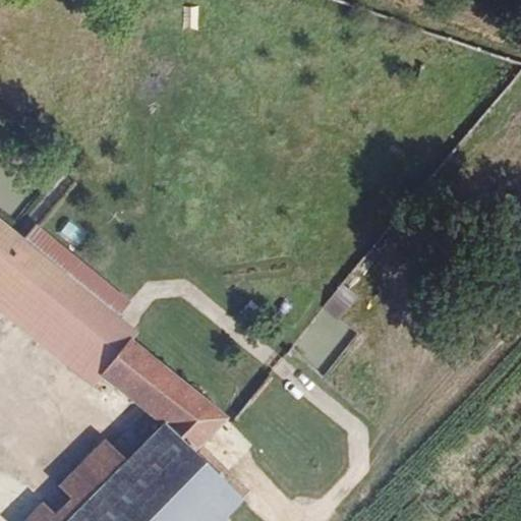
[(0,220),(0,314),(88,386),(98,375),(131,340),(137,333),(117,315),(127,302),(36,225),(23,238),(0,220)]
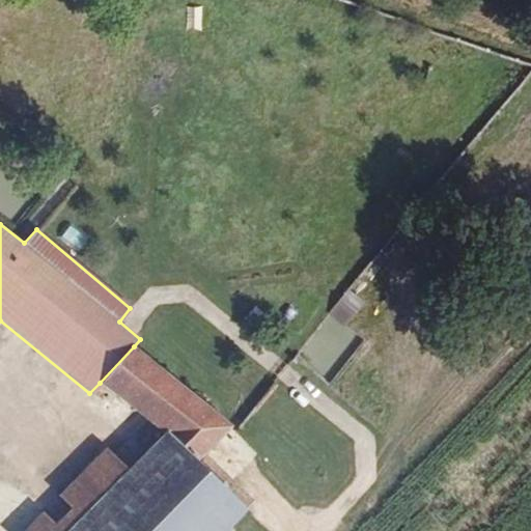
[(346,327),(364,303),(348,291),(330,314),(346,327)]
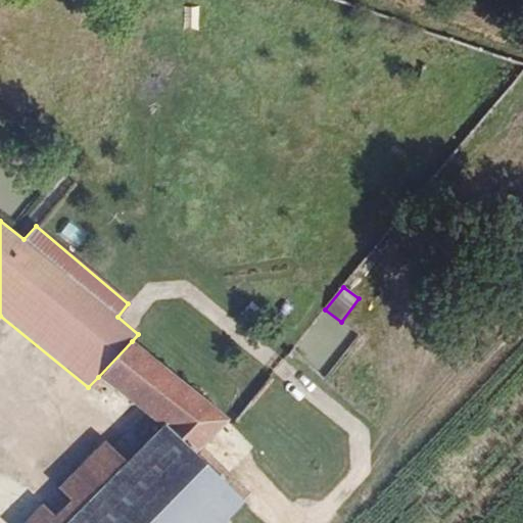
[(159,427),(198,459),(233,421),(132,341),(98,377),(159,427)]
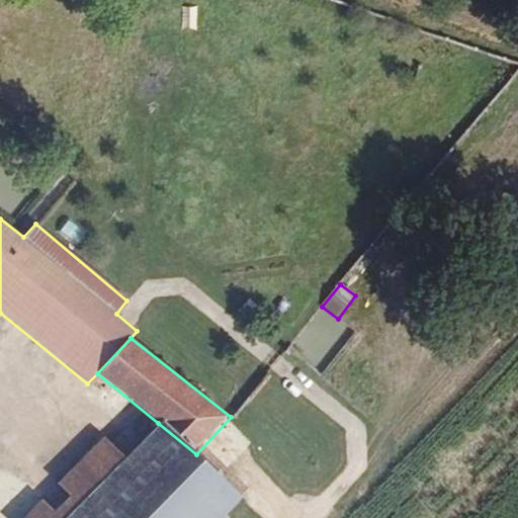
[(196,454),(158,423),(125,458),(78,504),(63,517),(220,517),(241,497),(196,454)]
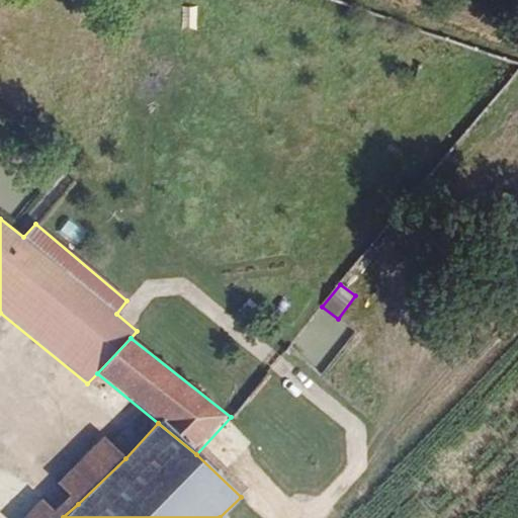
[(57,483),(78,504),(125,458),(103,436),(57,483)]
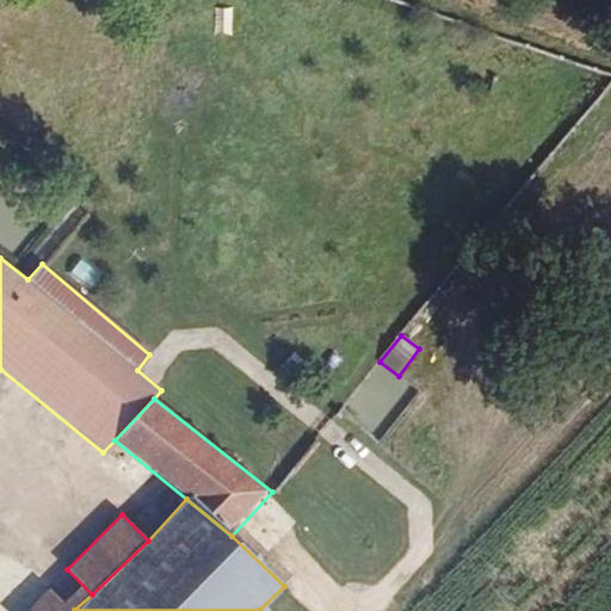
[(26,610),(71,610),(49,590),(26,610)]
